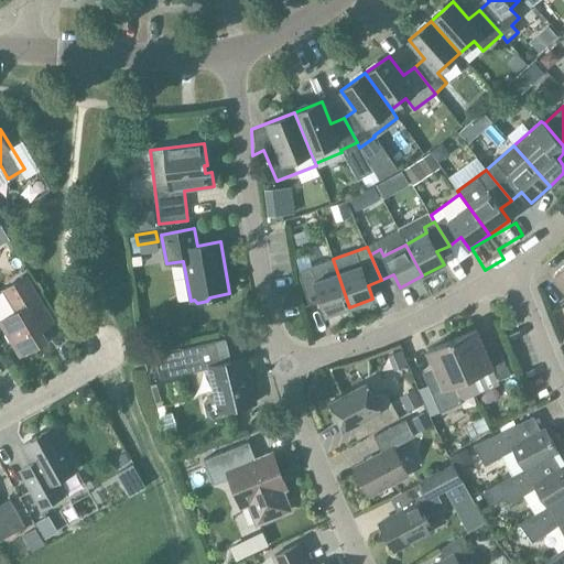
[(326,315),(349,307),(333,259),(297,271),(310,305),(321,301),(326,315)]
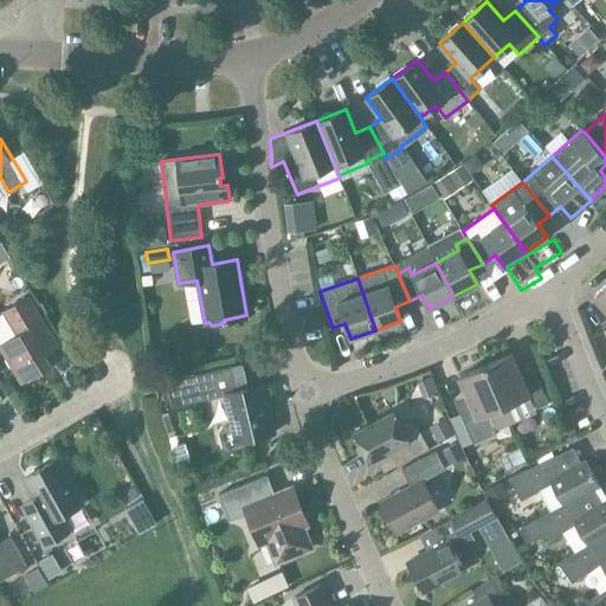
[(605,284),(594,296),(605,309),(605,323),(603,327),(605,330),(605,284)]
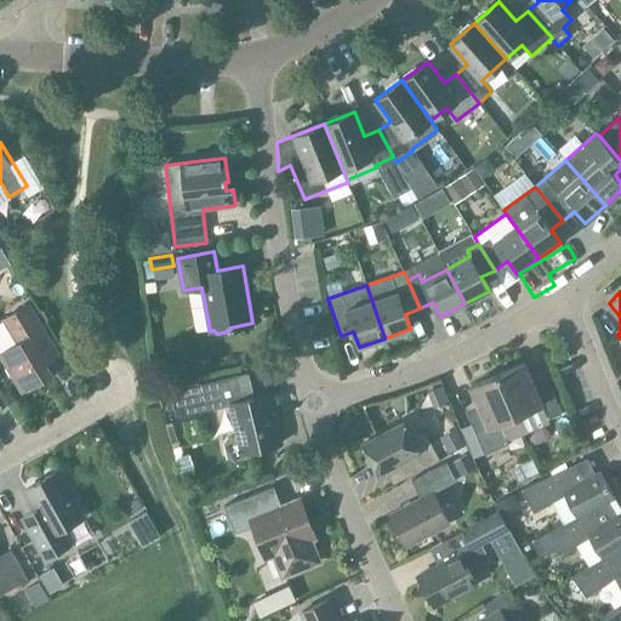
[(0,354),(22,392),(51,375),(45,365),(60,357),(28,305),(5,319),(18,343),(0,354)]
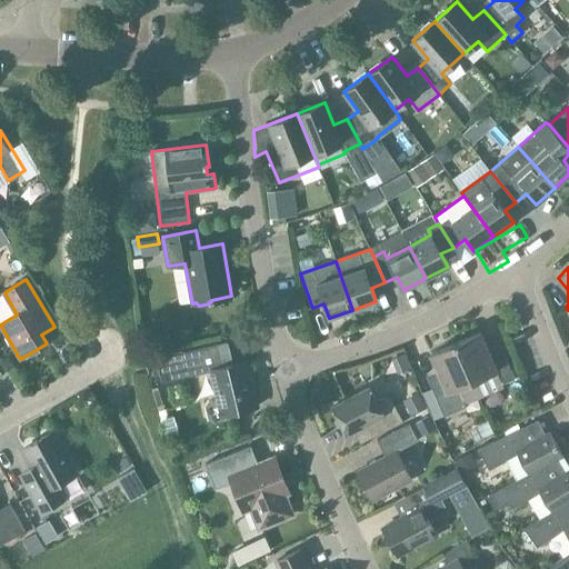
[(456,343),(479,398),(503,388),(502,383),(515,379),(503,352),(491,358),(480,332),(456,343)]
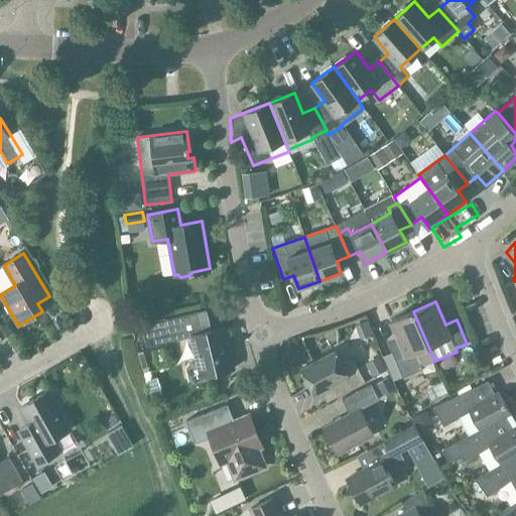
[(201,320),(199,311),(165,319),(166,327),(141,333),(145,348),(191,337),(198,361),(190,363),(186,369),(188,379),(195,384),(204,382),(209,375),(233,369),(223,328),(210,331),(208,319),(201,320)]
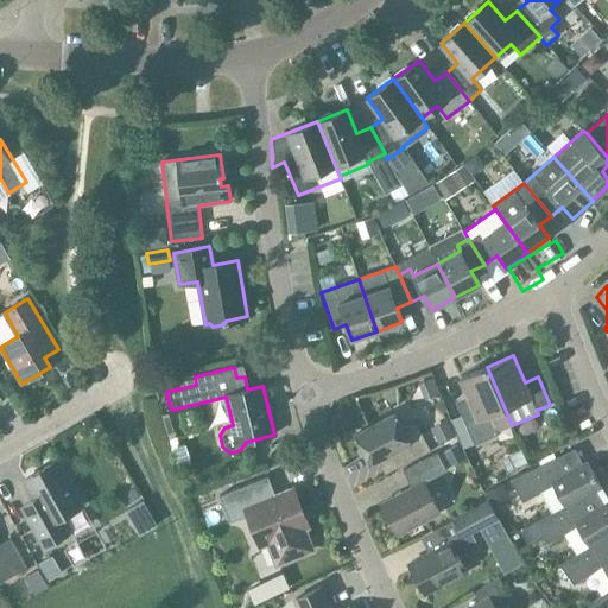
[(487,367),(461,378),(473,405),(460,410),(474,445),(498,435),(496,432),(512,425),(487,367)]
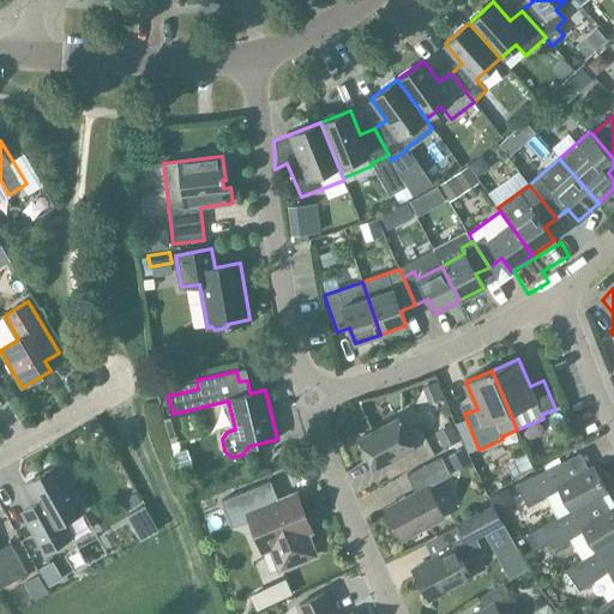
[(359,440),(373,468),(399,455),(408,469),(434,455),(421,428),(407,435),(398,419),(359,440)]
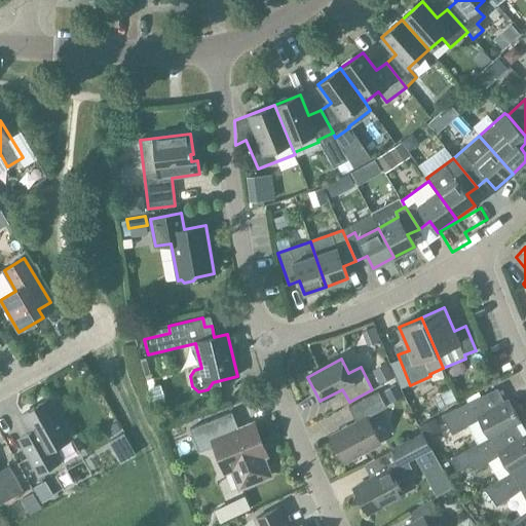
[(344,462),(380,444),(367,418),(386,408),(378,391),(348,407),(357,422),(330,437),(344,462)]
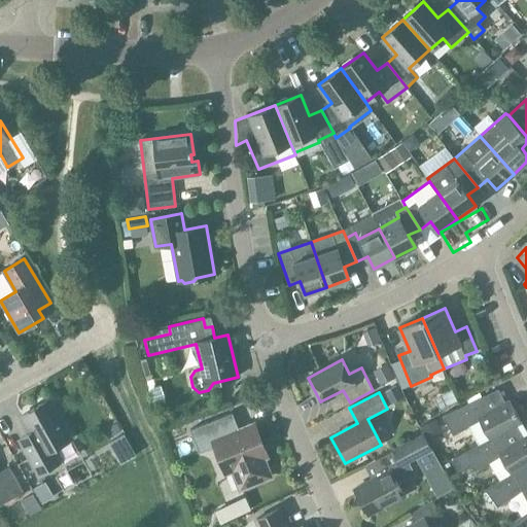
[(502,432),(522,422),(510,400),(488,412),(481,397),(442,416),(453,435),(466,428),(476,446),(489,438),(489,440),(502,432)]
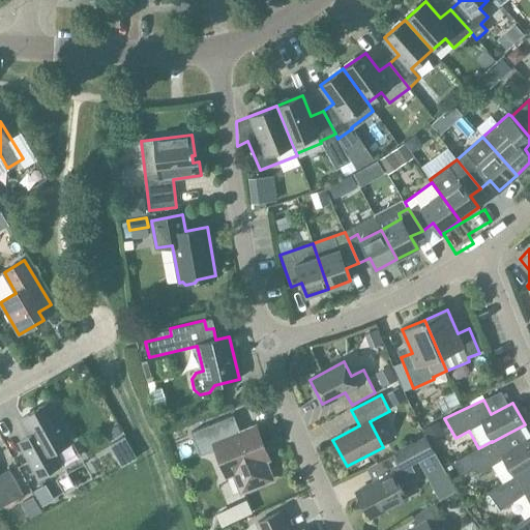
[(71,441),(50,403),(22,418),(30,434),(17,441),(37,477),(60,464),(53,451),(71,441)]
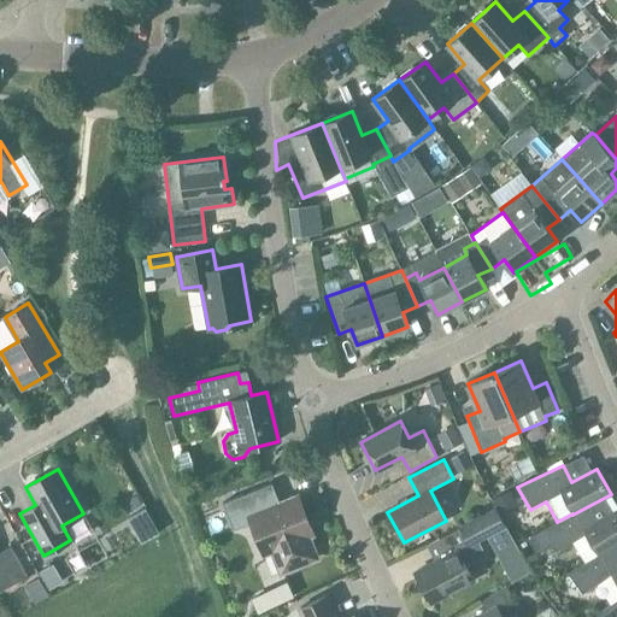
[(309,538),(313,535),(298,495),(280,503),(272,483),(223,504),(234,530),(252,523),(264,554),(275,551),(283,573),(317,558),(309,538)]
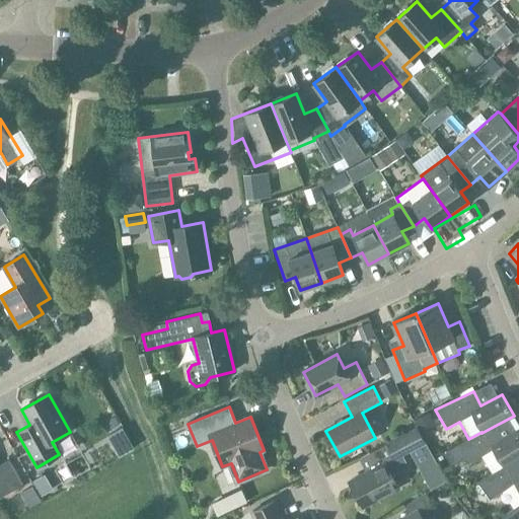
[(516,460),(518,458),(518,429),(502,439),(495,426),(482,433),(482,432),(468,439),(442,453),(450,465),(462,458),(467,465),(492,449),(503,467),(516,459),(516,460)]
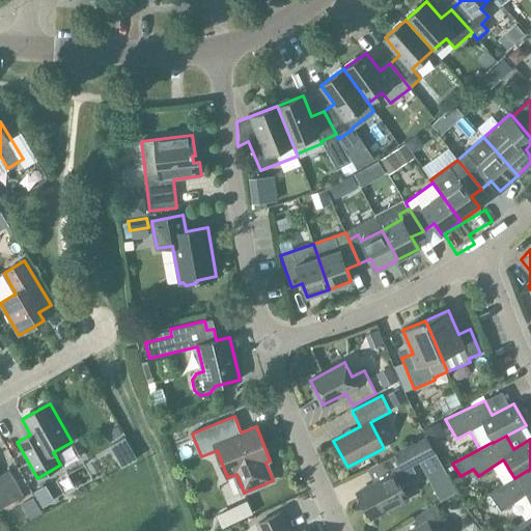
[(401,470),(394,455),(372,467),(380,481),(357,493),(370,519),(408,499),(400,485),(417,477),(411,465),(401,470)]
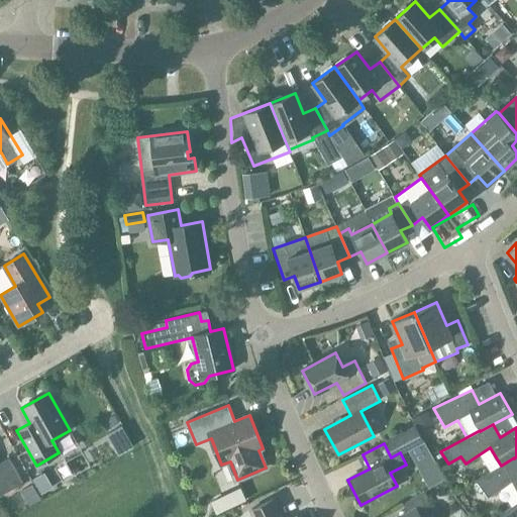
[(476,481),(488,498),(512,482),(516,488),(516,462),(514,458),(514,457),(501,466),(476,481)]
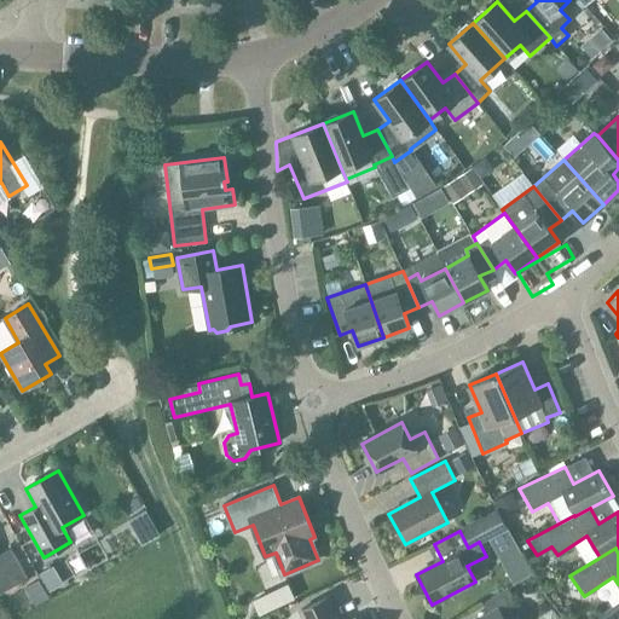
[(0,593),(28,578),(11,549),(0,554),(0,593)]
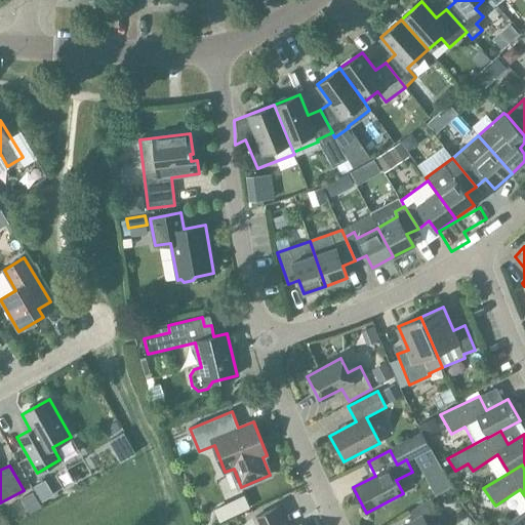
[(451,487),(443,473),(427,481),(435,495),(451,487)]
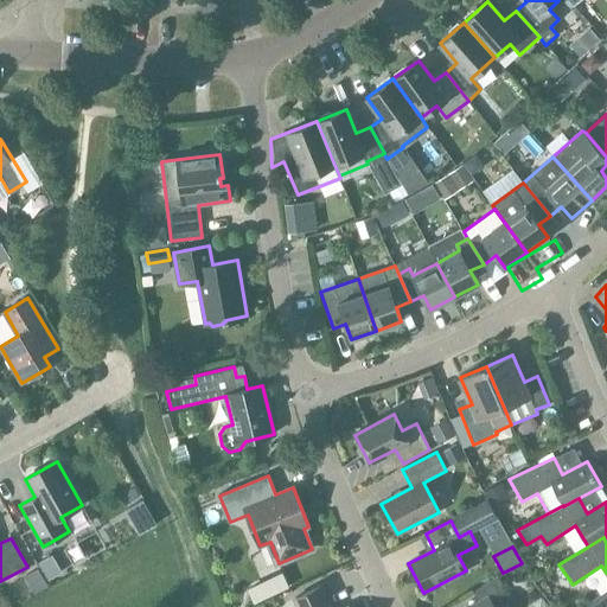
[(480,602),(472,606),(493,606),(491,602),(499,596),(503,585),(498,577),(473,592),(480,602)]
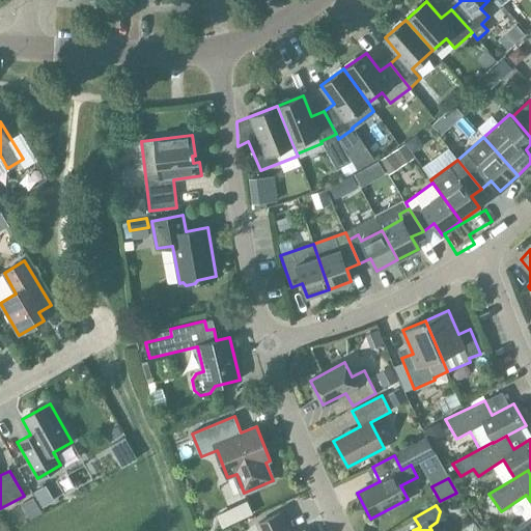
[(286,530),(288,530),(280,513),(258,524),(260,530),(286,530)]
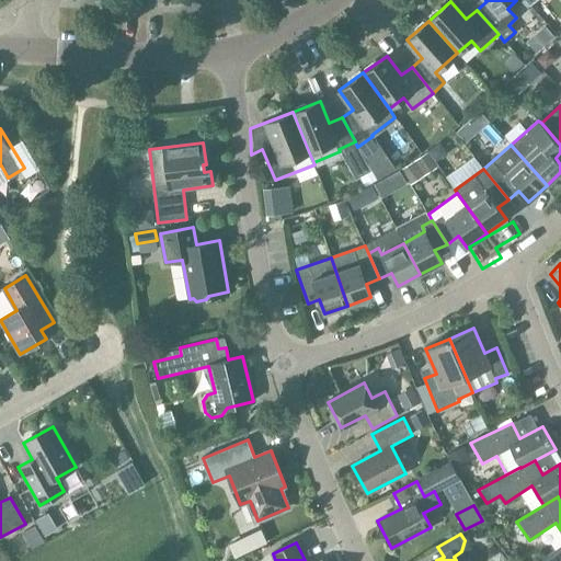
[(471,560),(497,560),(485,545),(469,558),(471,560)]
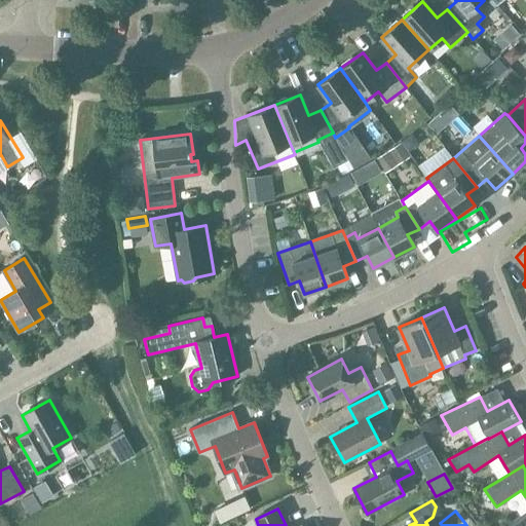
[(525,525),(525,511),(509,524),(510,525),(525,525)]
